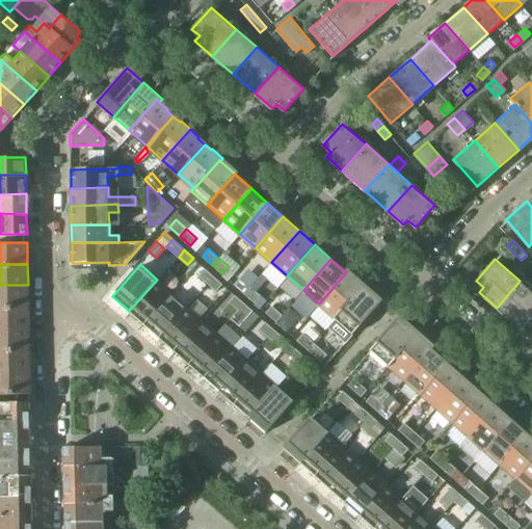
[(213,275),(205,267),(198,274),(208,282),(213,275)]
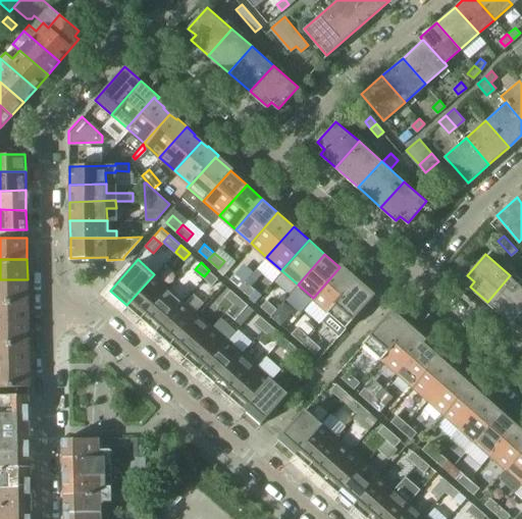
[(329,313),(356,281),(359,278),(342,263),(338,266),(340,267),(313,298),(329,313)]
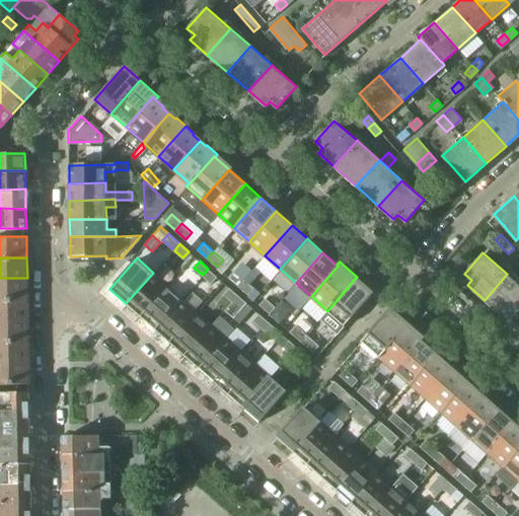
[(256,265),(244,279),(249,283),(262,269),(256,265)]
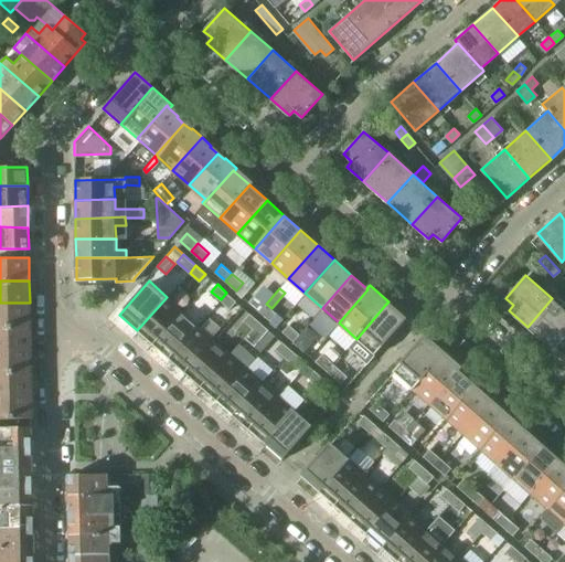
[(236,300),(226,293),(221,299),(230,308),(236,300)]
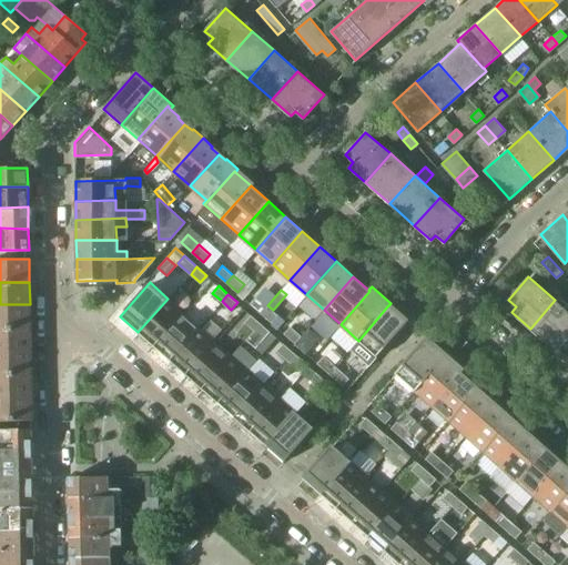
[(267,305),(256,295),(250,302),(261,312),(267,305)]
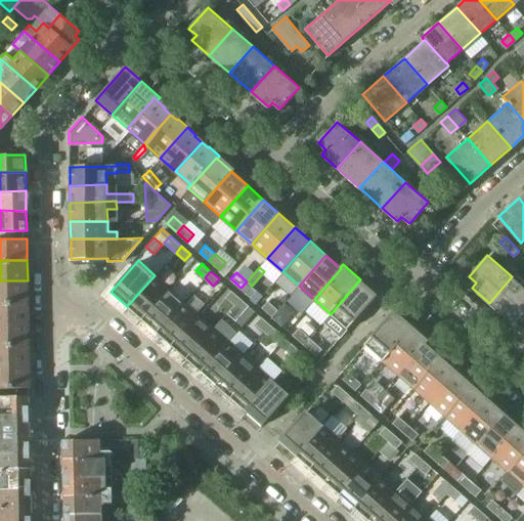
[(142,319),(169,289),(155,275),(127,306),(142,319)]
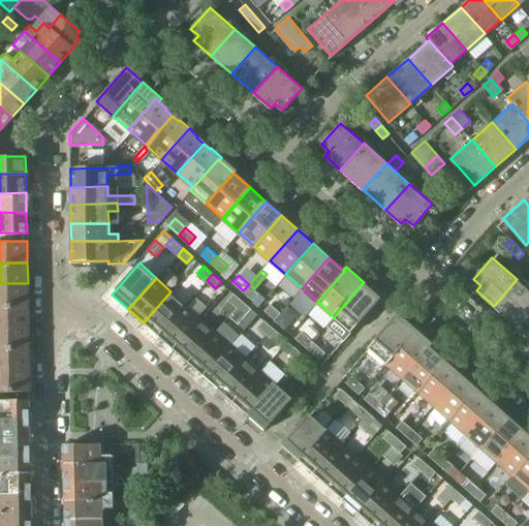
[(515,325),(528,308),(528,289),(517,279),(494,306),(515,325)]
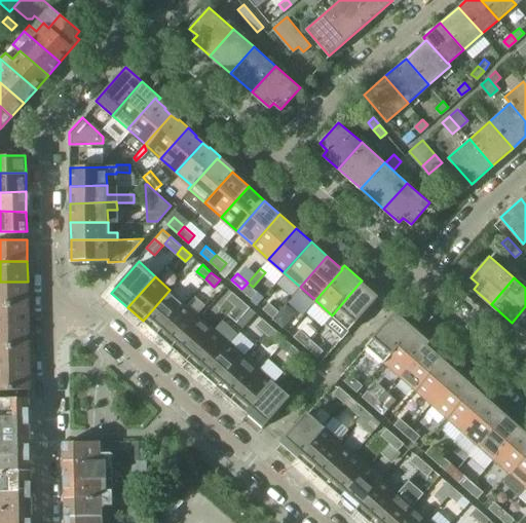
[(342,337),(376,299),(378,296),(362,281),(359,284),(332,315),(326,323),(342,337)]
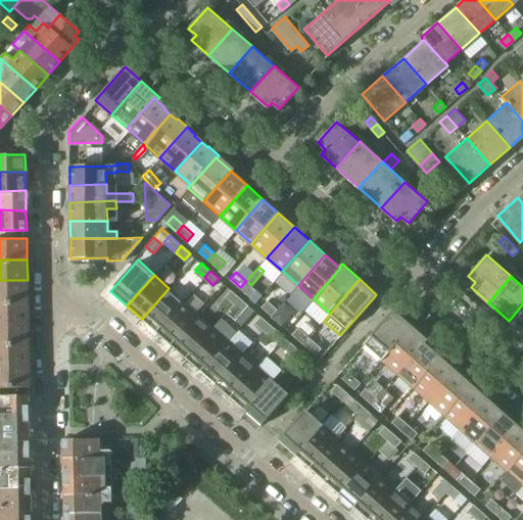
[(0,301),(28,301),(28,280),(0,280),(0,301)]
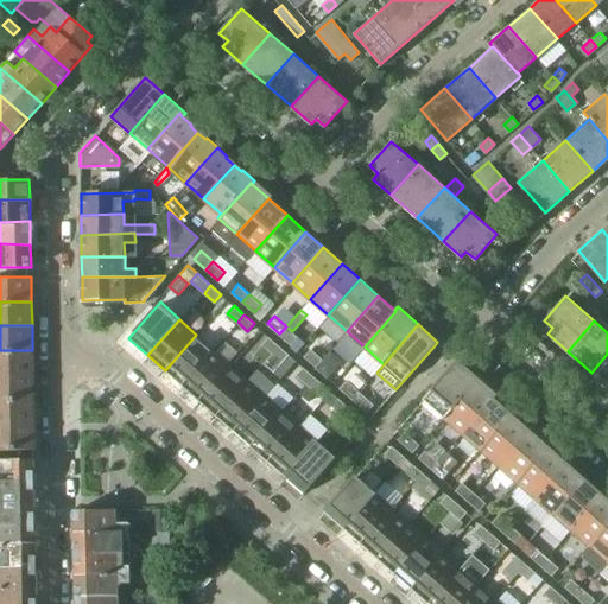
[(292,331),(286,326),(279,334),(291,344),(298,336),(292,331)]
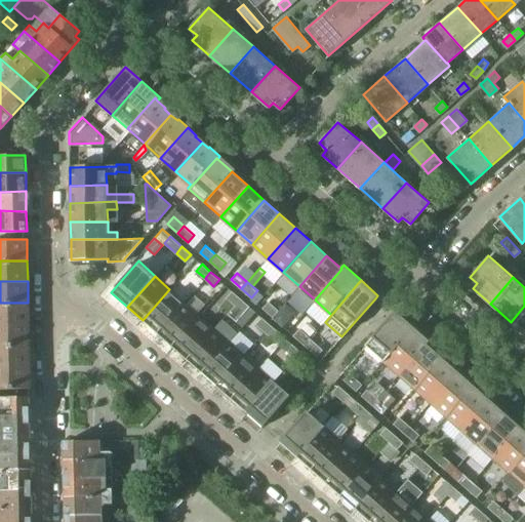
[(157,332),(184,302),(169,289),(143,320),(157,332)]
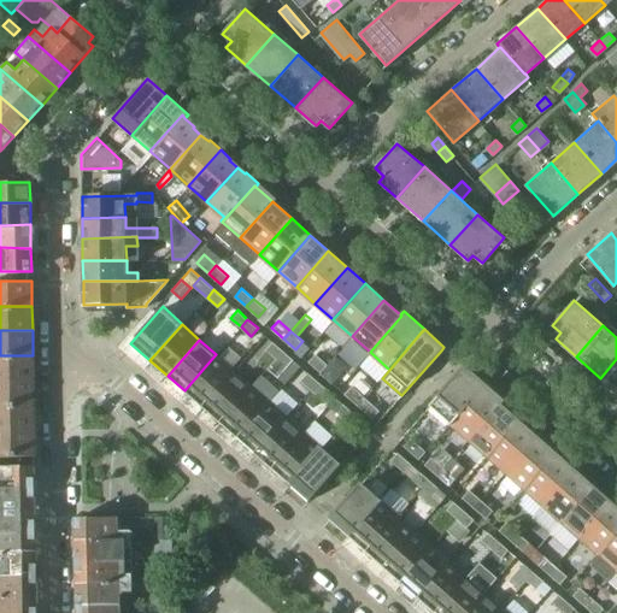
[(283,349),(272,341),(265,348),(276,358),(283,349)]
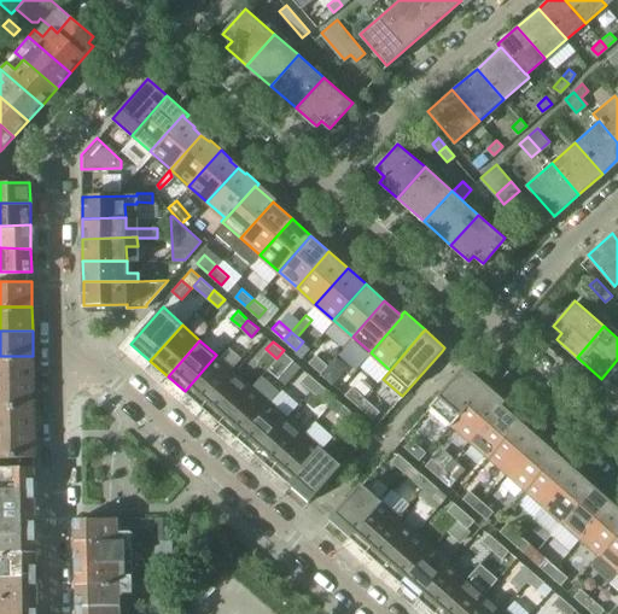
[(293,360),(284,350),(277,358),(268,367),(278,376),(293,360)]
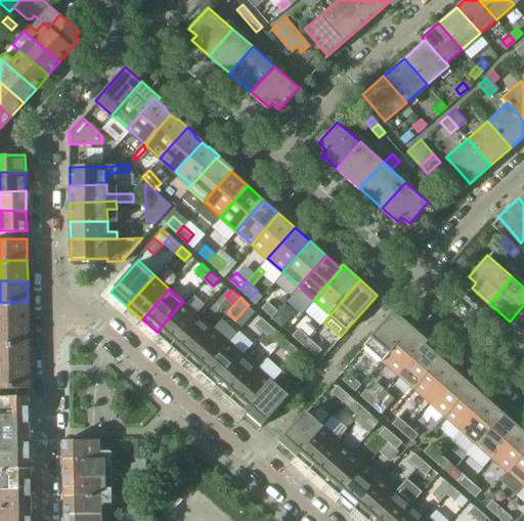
[(277,309),(268,300),(262,306),(271,315),(277,309)]
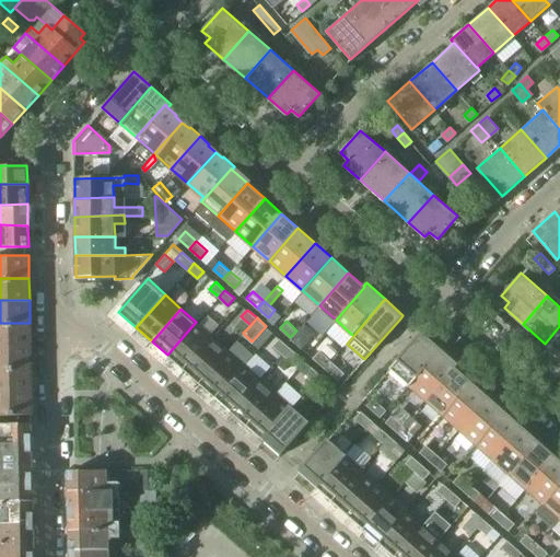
[(183,369),(212,336),(196,322),(167,355),(183,369)]
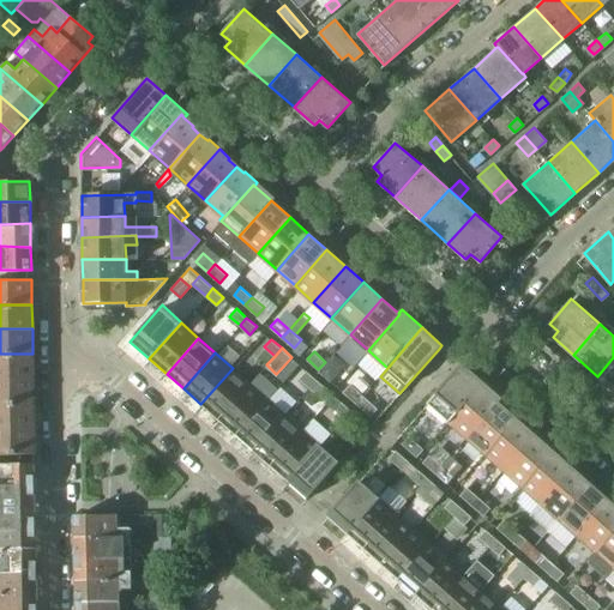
[(0,379),(34,379),(32,354),(0,354),(0,379)]
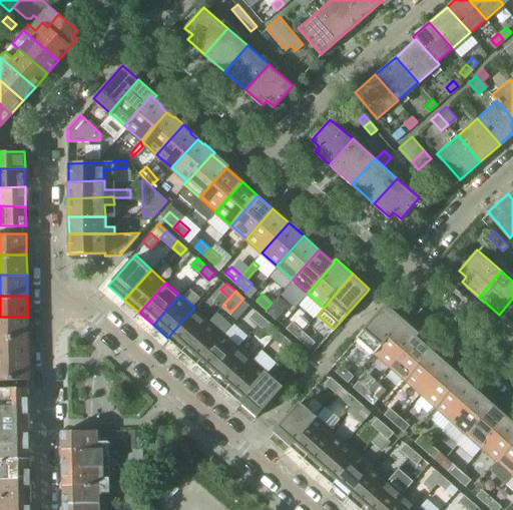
[(512,327),(512,299),(499,315),(512,327)]
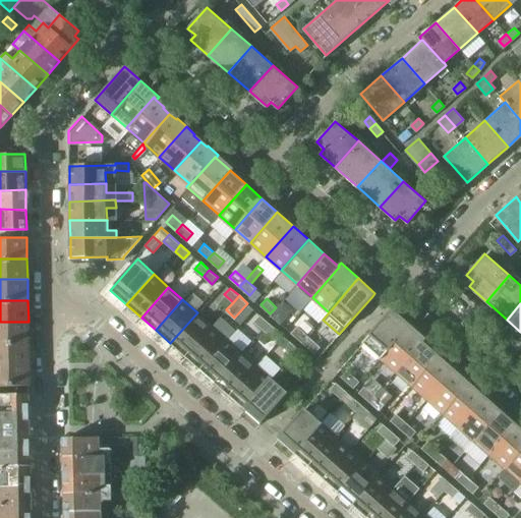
[(279,304),(276,307),(270,313),(280,323),(286,317),(289,312),(279,304)]
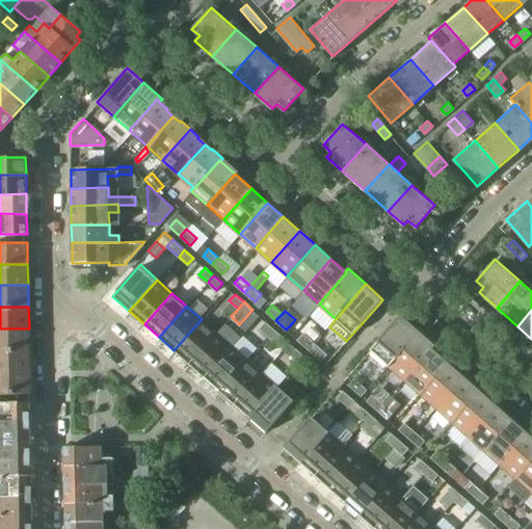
[(388,365),(416,334),(418,331),(400,315),(370,349),(388,365)]
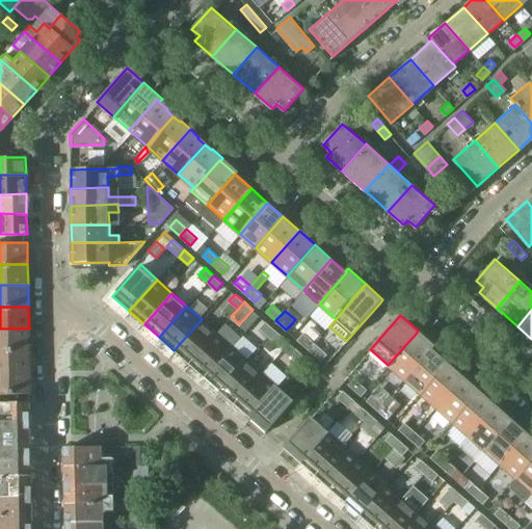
[(189,364),(217,333),(202,319),(174,350),(189,364)]
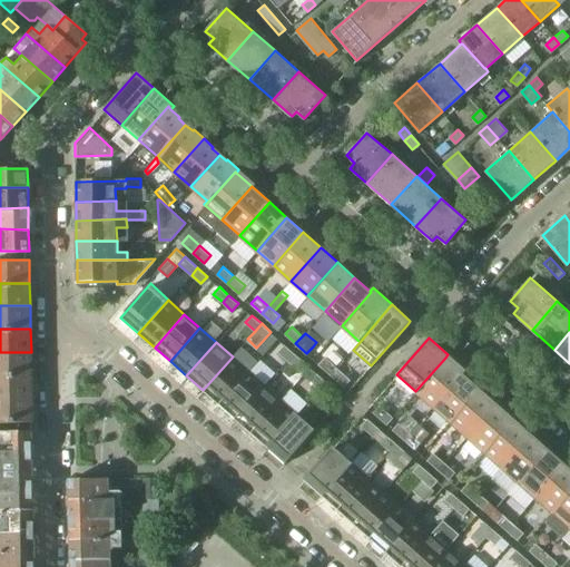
[(293,352),(284,343),(277,351),(287,359),(293,352)]
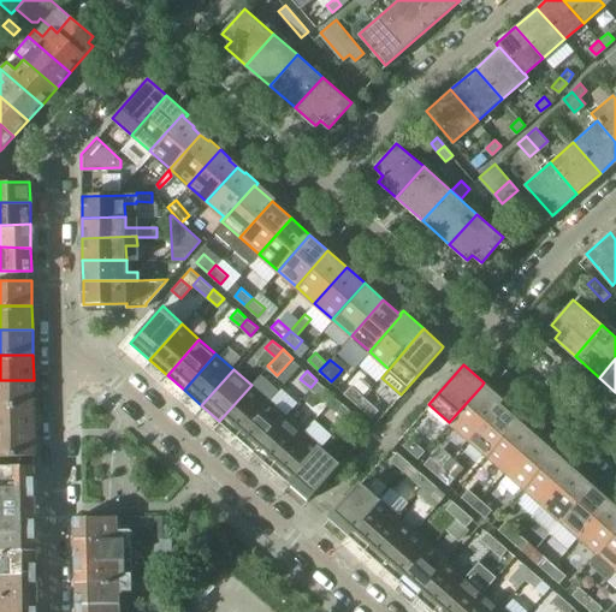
[(0,404),(34,404),(34,380),(0,380),(0,404)]
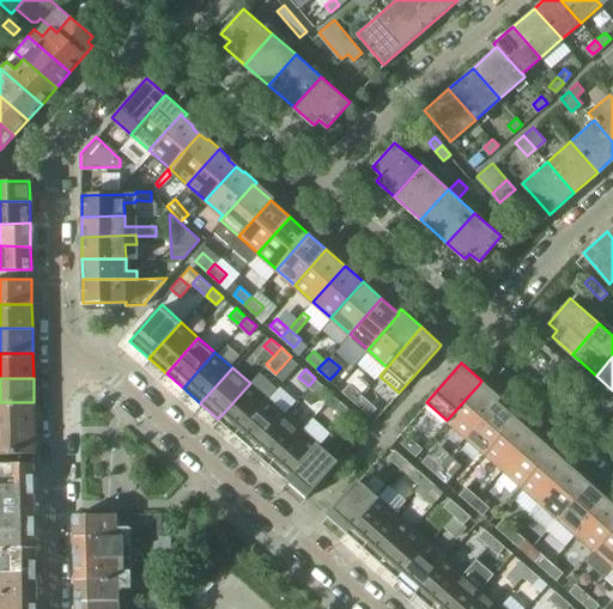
[(326,387),(315,378),(309,385),(301,395),(310,403),(326,387)]
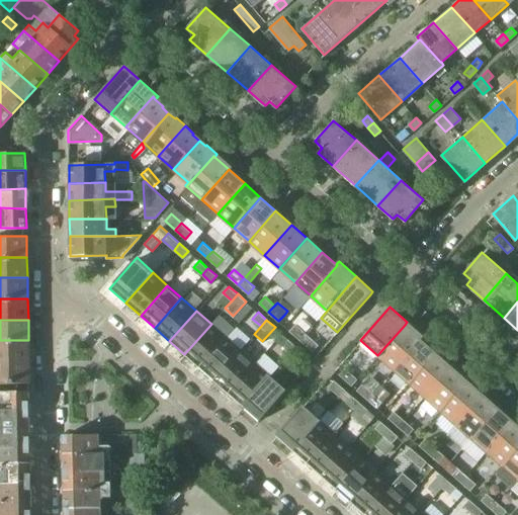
[(393,368),(420,338),(421,339),(424,336),(407,322),(405,325),(377,355),(393,368)]
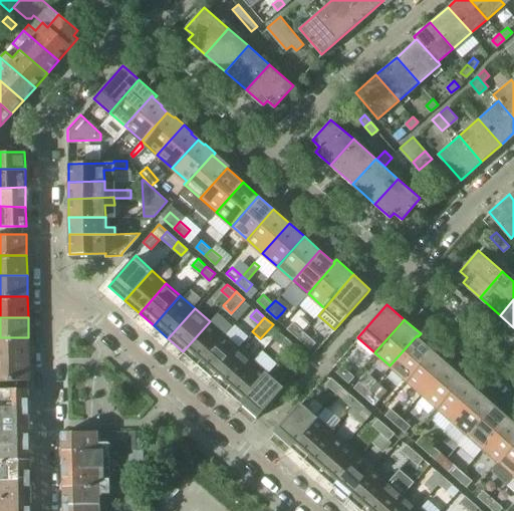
[(304,331),(293,320),(287,327),(298,337),(304,331)]
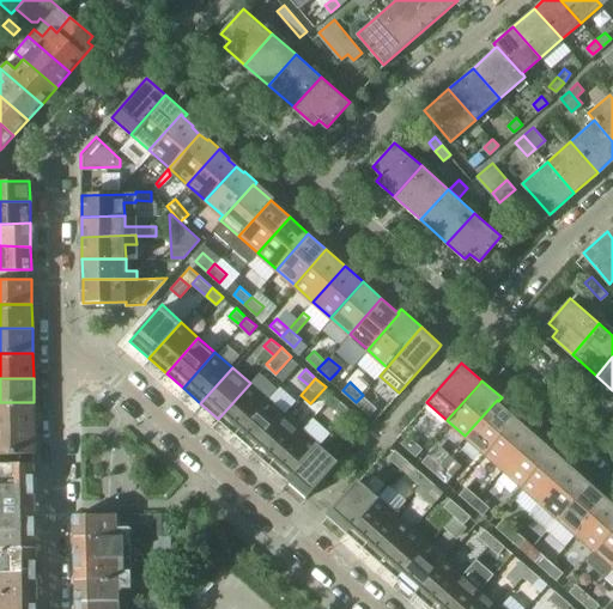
[(236,434),(267,399),(250,383),(218,419),(236,434)]
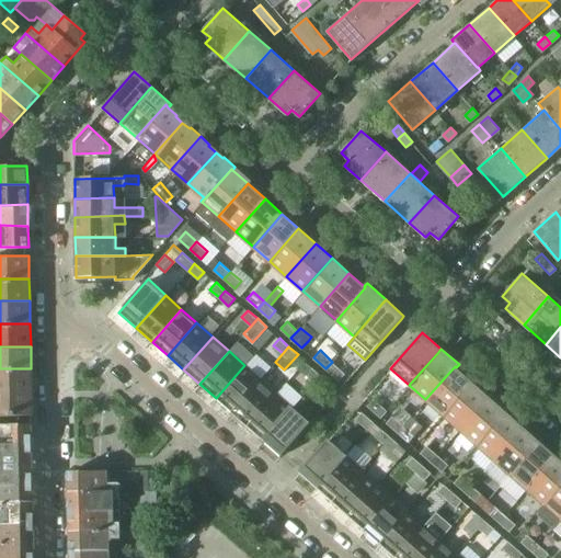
[(344,373),(332,362),(325,368),(338,380),(344,373)]
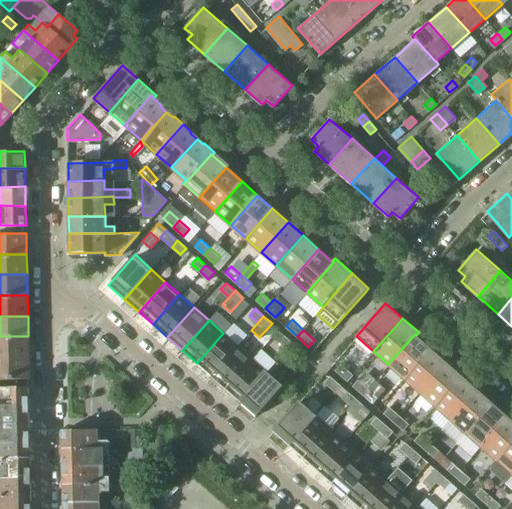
[(211,376),(238,346),(223,333),(197,363),(211,376)]
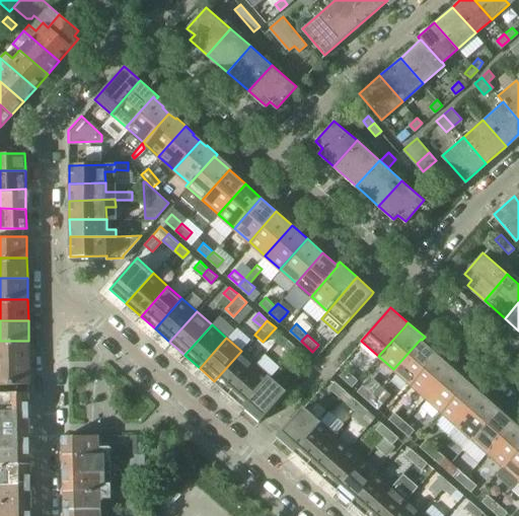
[(298,348),(288,339),(282,346),(292,354),(298,348)]
